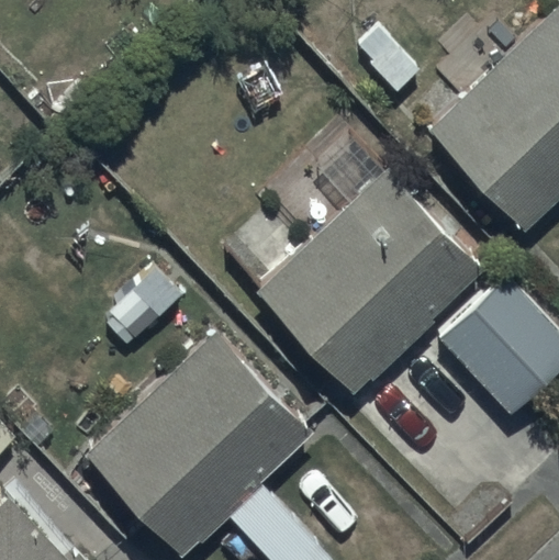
[(558,7),(428,130),(525,233),(558,200),(558,7)]
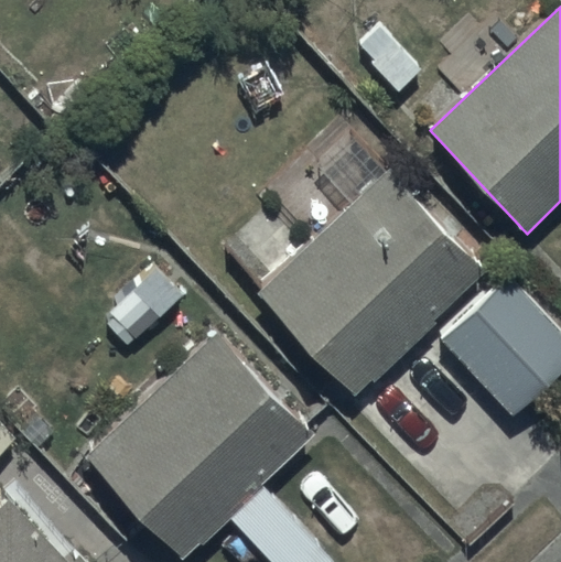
[(258,290),(355,393),(485,272),(353,129),(315,164),(352,203),(258,290)]
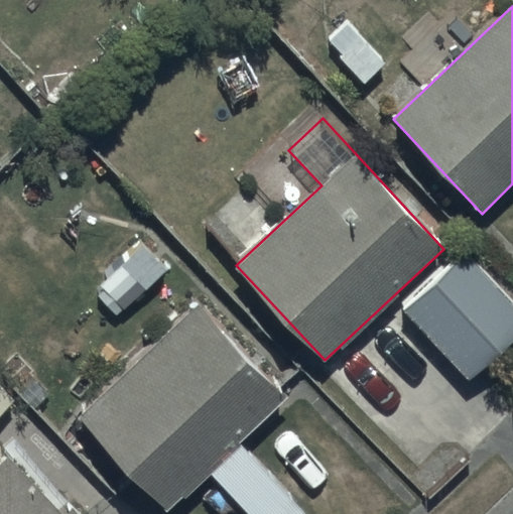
[(102,284),(124,310),(170,272),(144,241),(125,257),(116,247),(93,265),(106,281),(102,284)]
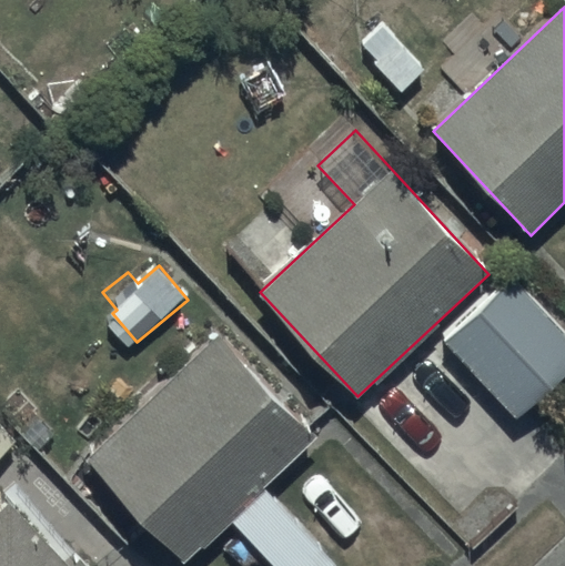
[(564,332),(512,275),(442,341),(515,418),(564,371),(564,332)]
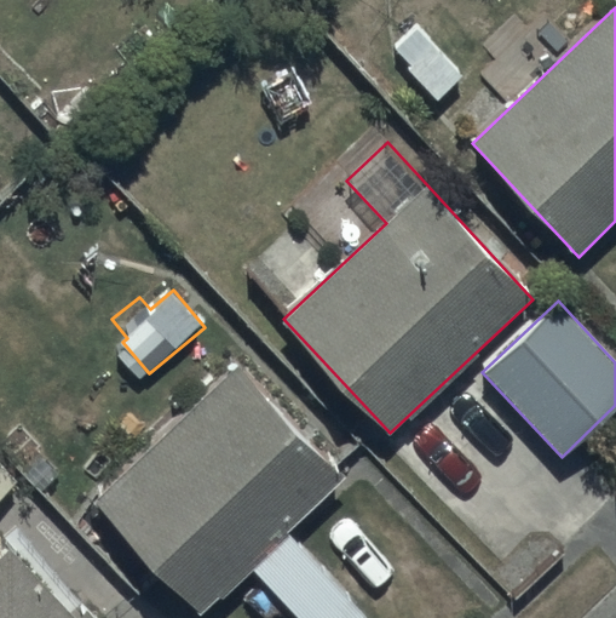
[(239,362),(91,499),(200,616),(251,568),(295,617),(368,617),(289,532),(346,480),(239,362)]
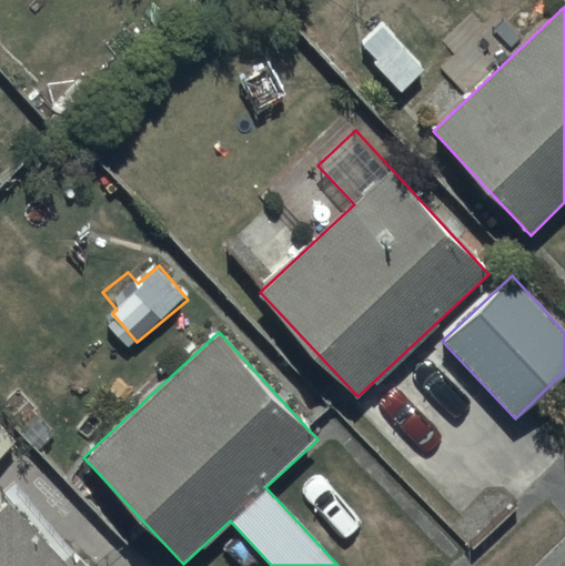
[(0,424),(0,458),(17,442),(0,424)]
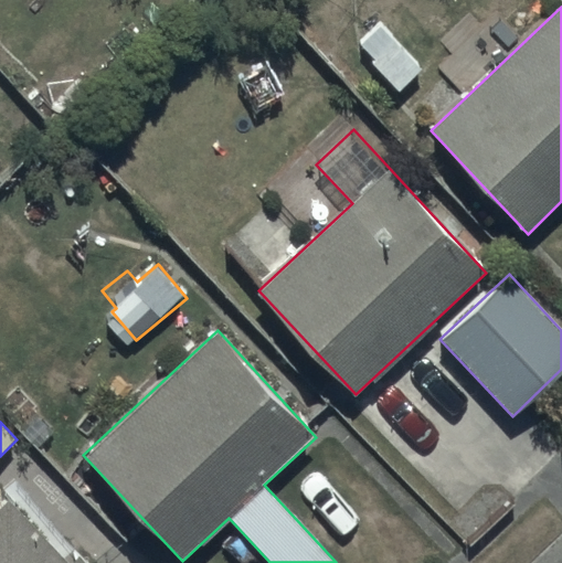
[(66,562),(8,499),(0,507),(0,562),(84,562),(78,555),(71,562),(66,562)]
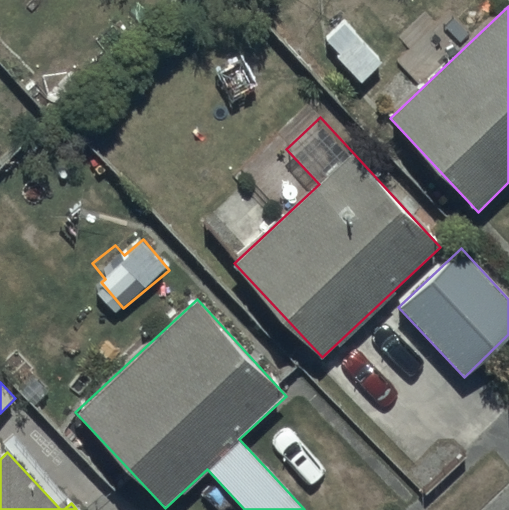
All buildings are outlined.
